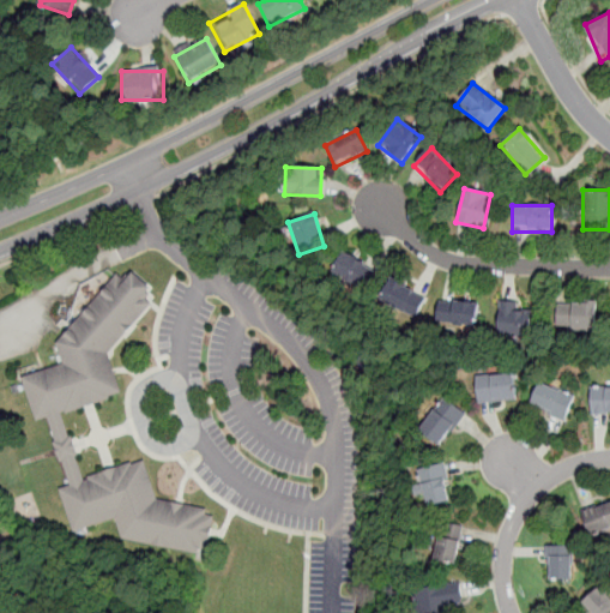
[(375,270),(340,252),(328,275),(364,293),(375,270)]
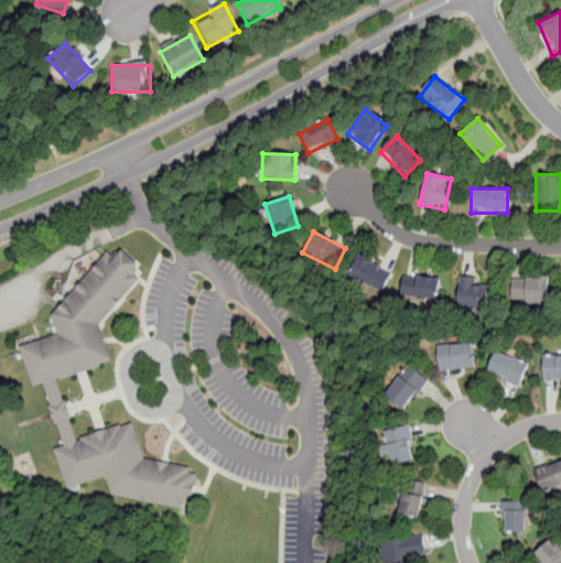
[(51,316),(50,315),(106,251),(114,258),(120,249),(138,264),(131,273),(138,279),(97,325),(109,360),(98,364),(81,372),(63,377),(55,379),(75,441),(130,421),(143,459),(195,468),(187,508),(110,495),(103,476),(67,489),(53,448),(62,446),(43,383),(32,386),(19,345),(56,335),(51,316)]
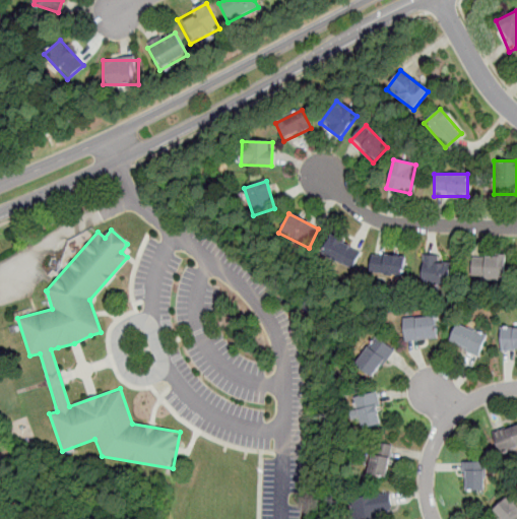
[(360,250),(330,236),(320,255),(350,269),(360,250)]
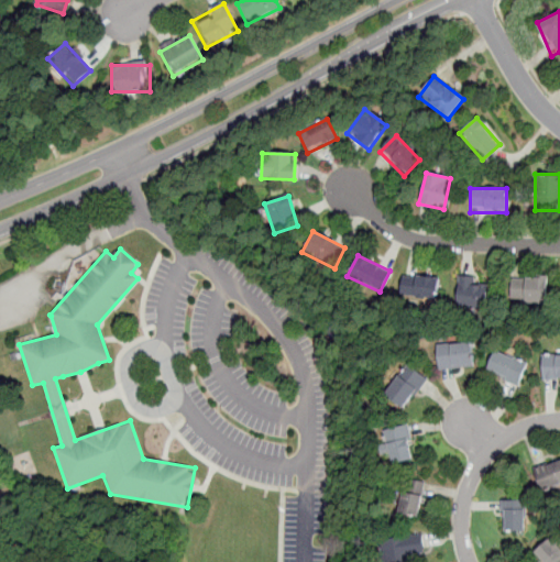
[(437,277),(401,275),(399,297),(436,299),(437,277)]
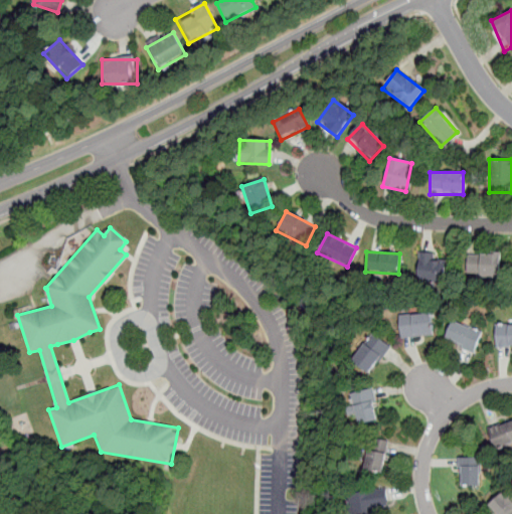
[(444,260),(434,260),(434,252),(416,252),(416,278),(444,278),(444,260)]
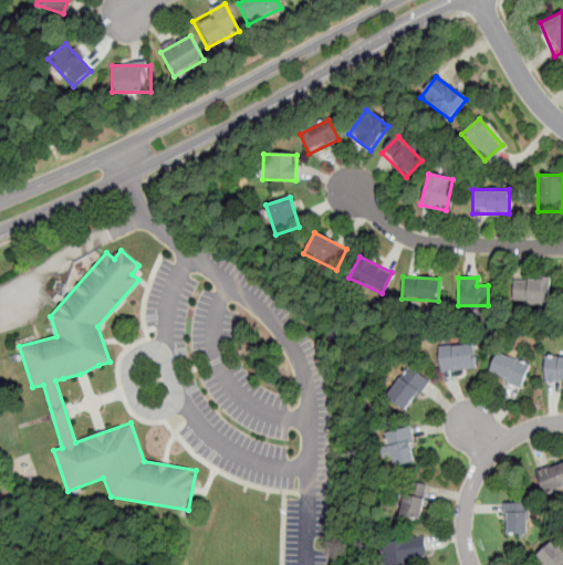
[(549,279),(511,279),(511,305),(549,305),(549,279)]
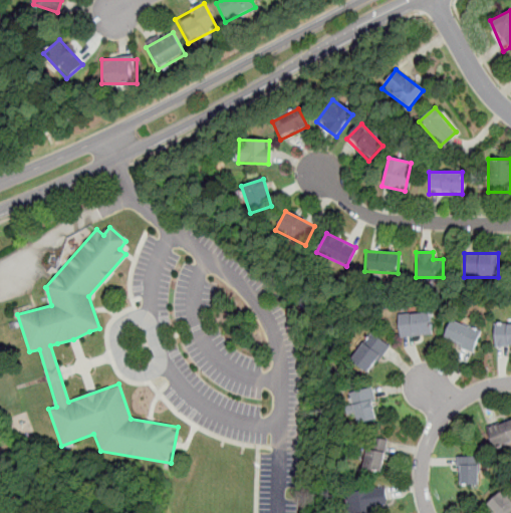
[(399,337),(430,335),(429,312),(397,313),(399,337)]
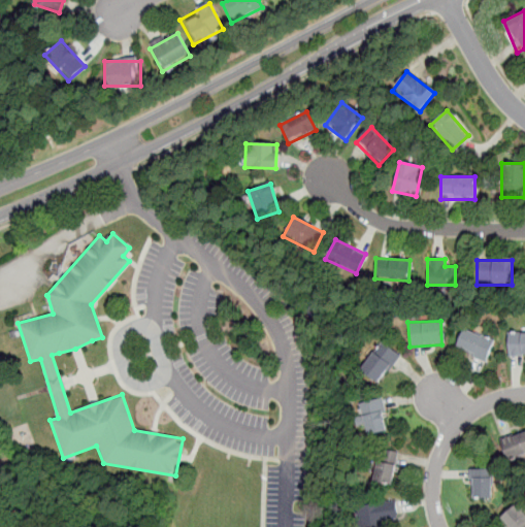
[(486,360),(491,338),(460,330),(454,351),(486,360)]
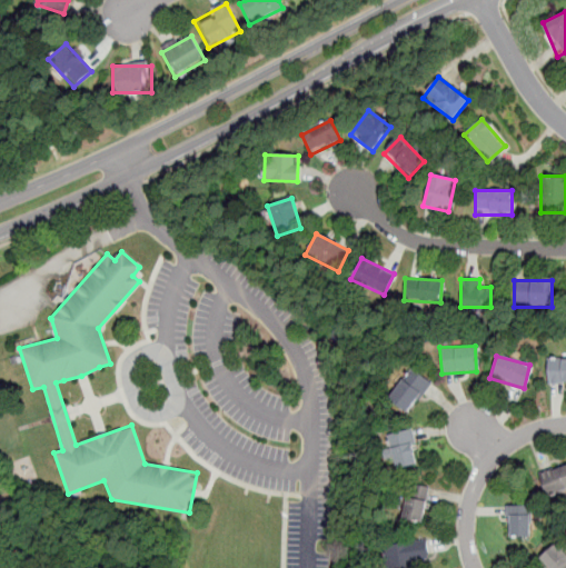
[(565,382),(565,359),(545,359),(545,382),(565,382)]
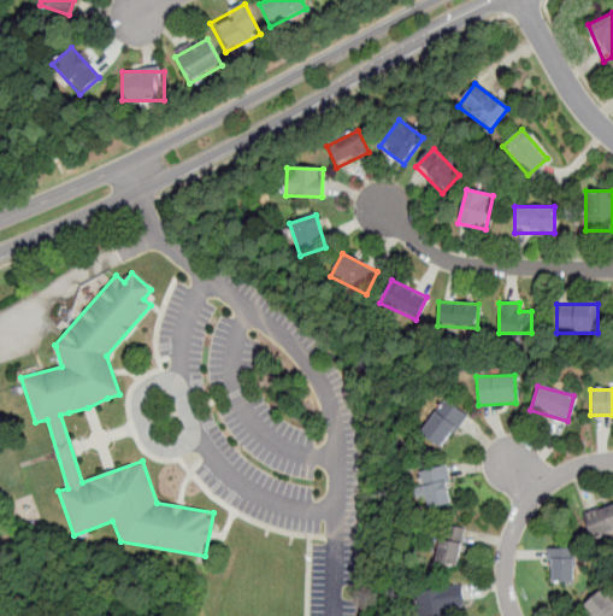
[(419,435),(442,451),(465,415),(443,400),(419,435)]
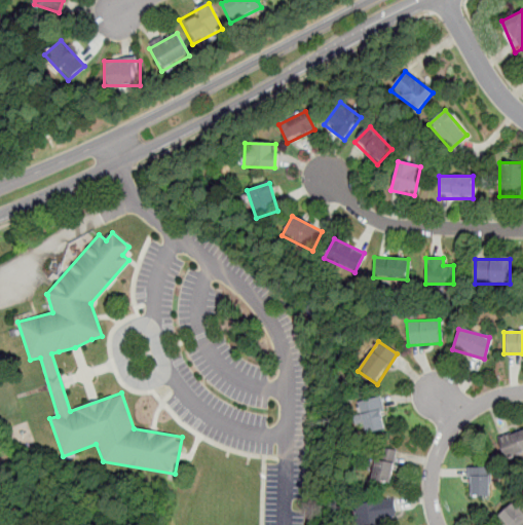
[(363,435),(385,428),(377,398),(353,405),(363,435)]
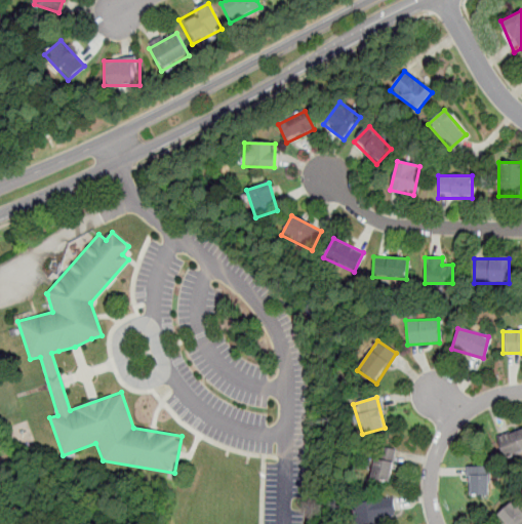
[(521,428),(495,436),(502,457),(521,451),(521,428)]
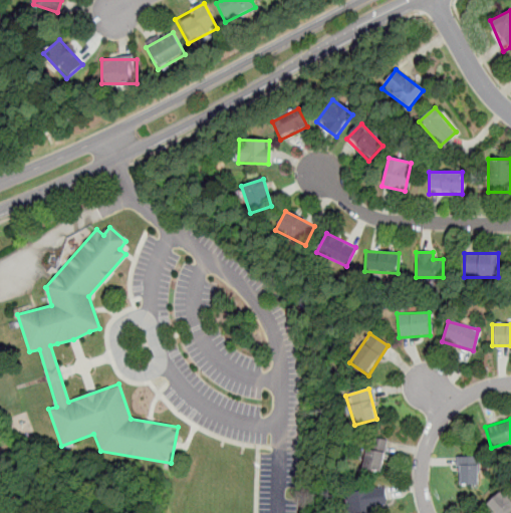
[(386,442),(363,437),(357,468),(379,472),(386,442)]
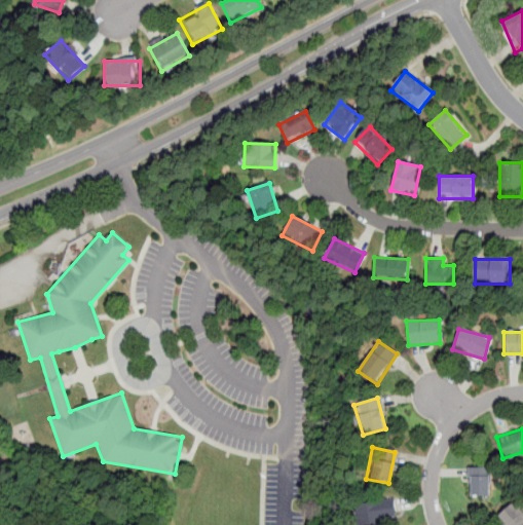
[(488,496),(488,466),(467,466),(467,496),(488,496)]
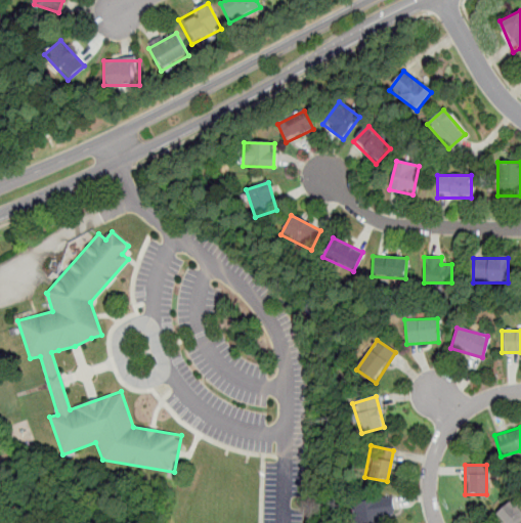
[(381,522),(393,521),(391,497),(357,502),(358,522),(381,522)]
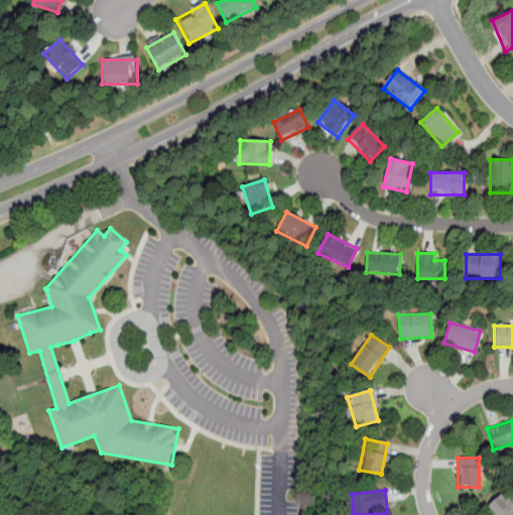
[(486,506),(493,514),(512,514),(512,499),(511,501),(502,492),(486,506)]
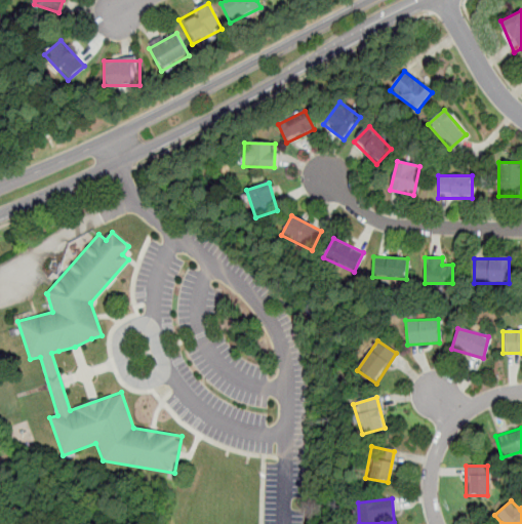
All buildings are outlined.
